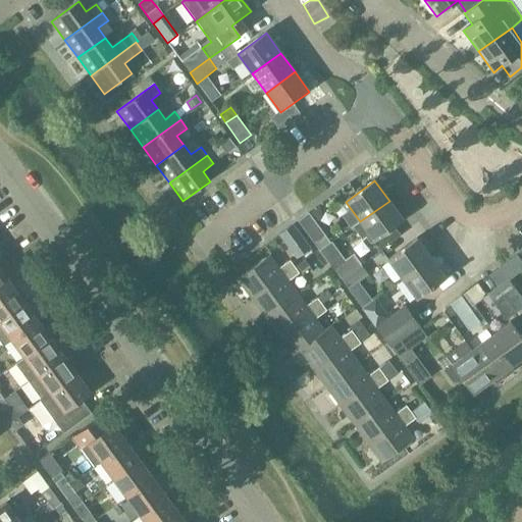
[(360,221),(360,222),(353,227),(362,240),(366,237),(371,244),(404,220),(389,201),(360,221)]
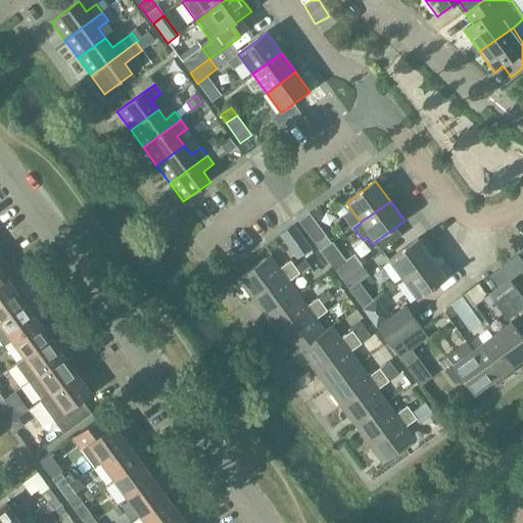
[(312,248),(294,225),(280,236),(297,259),(312,248)]
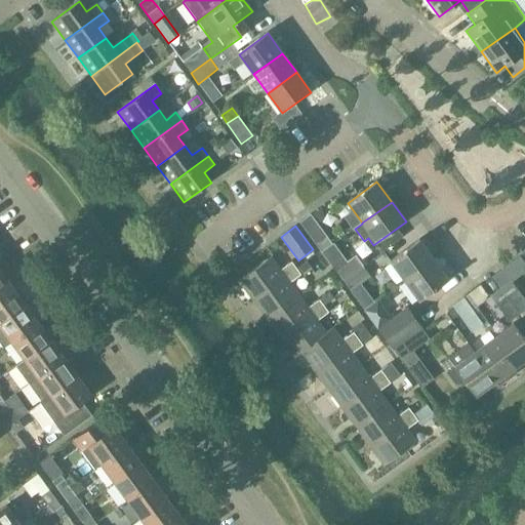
[(322,231),(312,239),(322,252),(332,245),(322,231)]
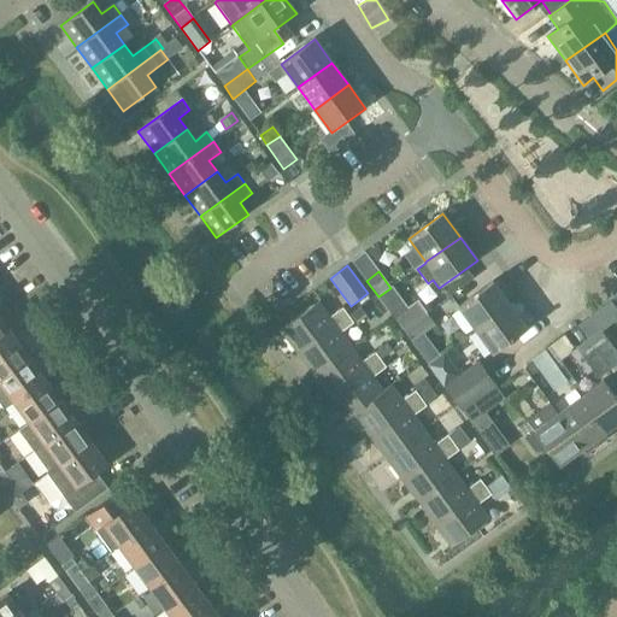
[(476,330),(510,306),(493,282),(459,307),(476,330)]
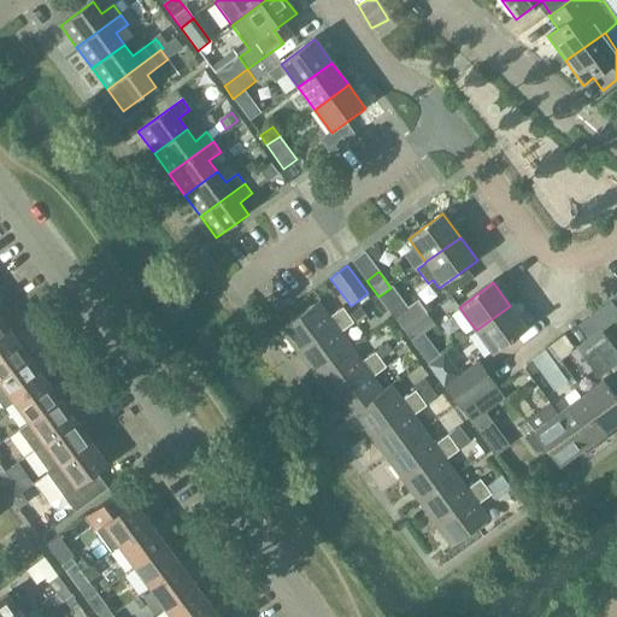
[(606,328),(616,321),(616,312),(610,300),(595,309),(606,328)]
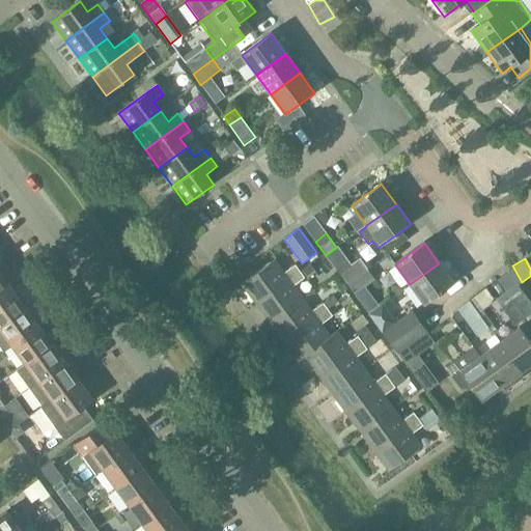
[(347,285),(367,270),(360,259),(339,275),(347,285)]
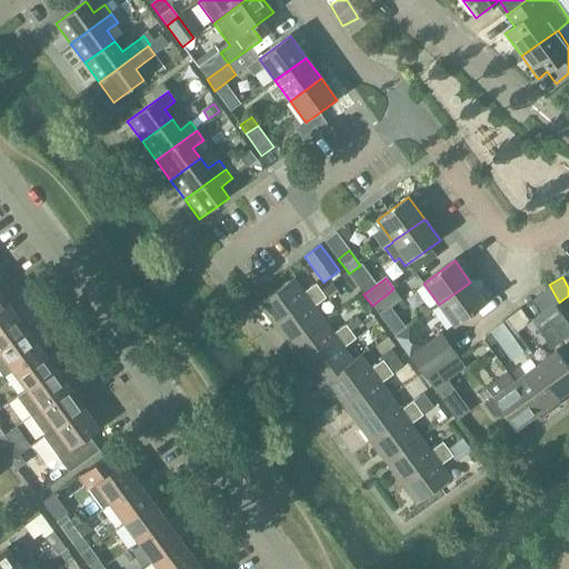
[(275,326),(321,291),(316,285),(303,293),(293,279),(259,305),(275,326)]
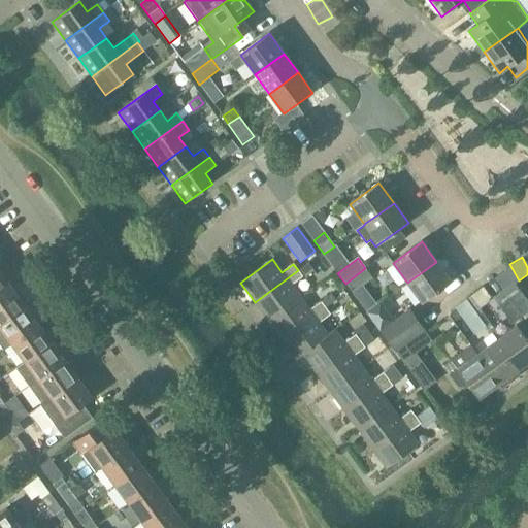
[(436,262),(407,283),(422,303),(452,282),(436,262)]
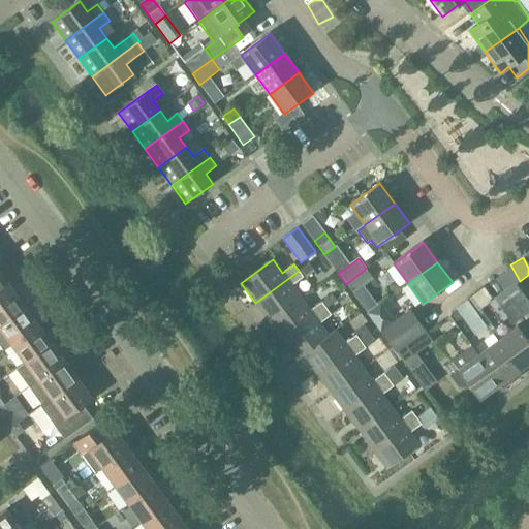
[(299,272),(299,271),(255,303),(269,322),(301,299),(292,285),(313,270),(309,263),(299,272)]
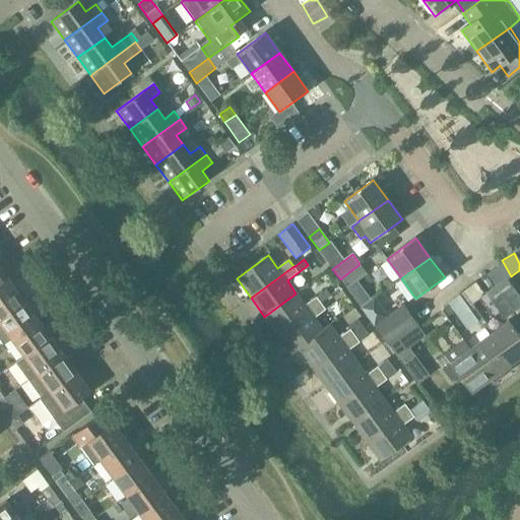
[(367,274),(360,264),(340,279),(347,289),(367,274)]
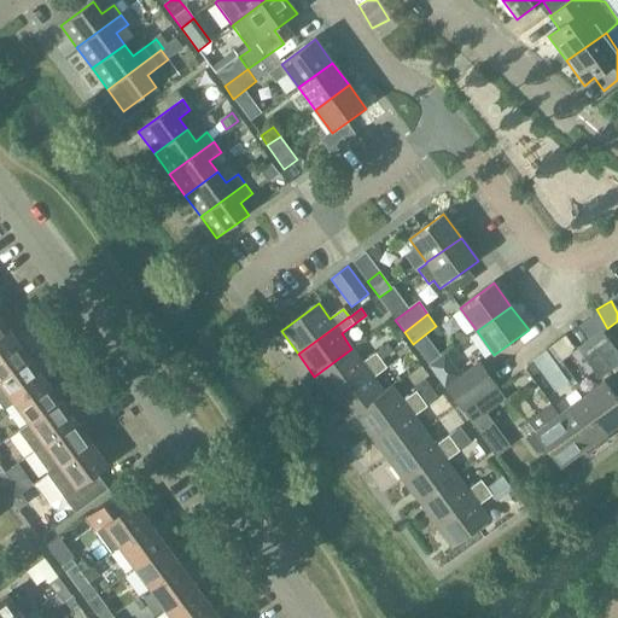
[(0,319),(0,348),(13,338),(0,319)]
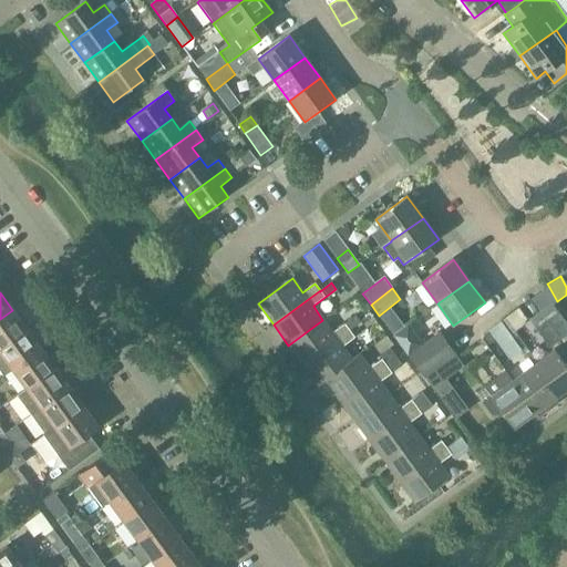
[(502,315),(514,328),(527,317),(515,302),(502,315)]
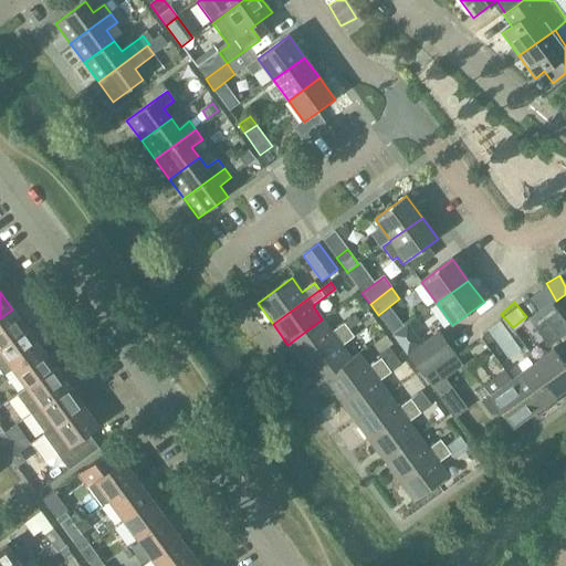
[(565,334),(565,324),(551,304),(540,312),(561,339),(565,334)]
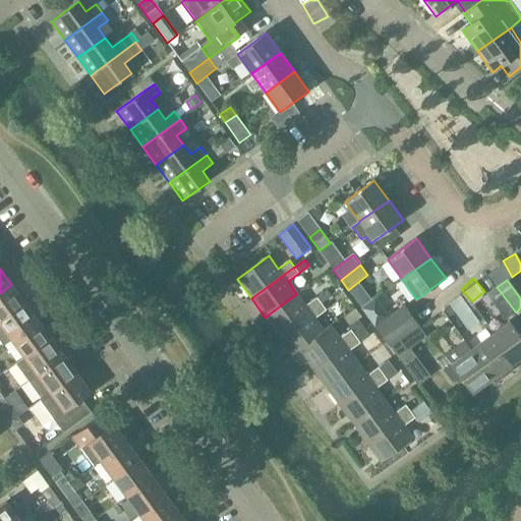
[(0,321),(24,303),(11,285),(0,293),(0,321)]
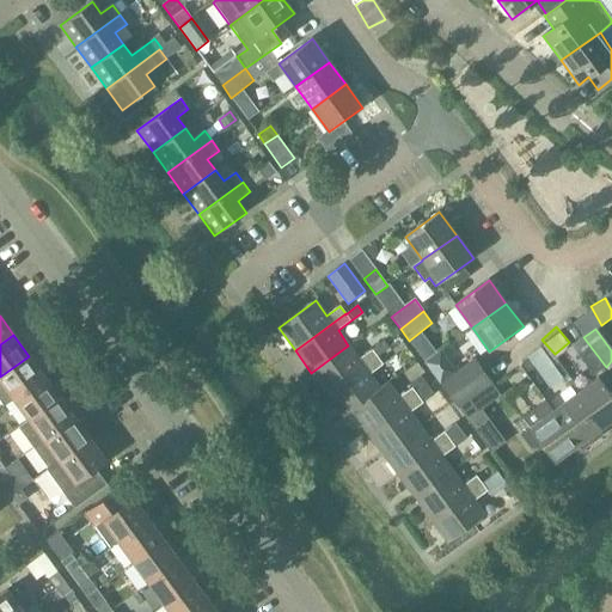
[(583,337),(571,346),(594,375),(606,367),(583,337)]
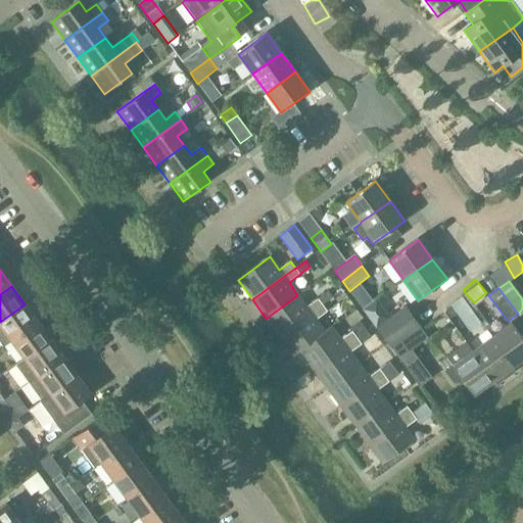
[(306,307),(297,295),(266,319),(280,337),(323,305),(333,297),(329,291),(306,307)]
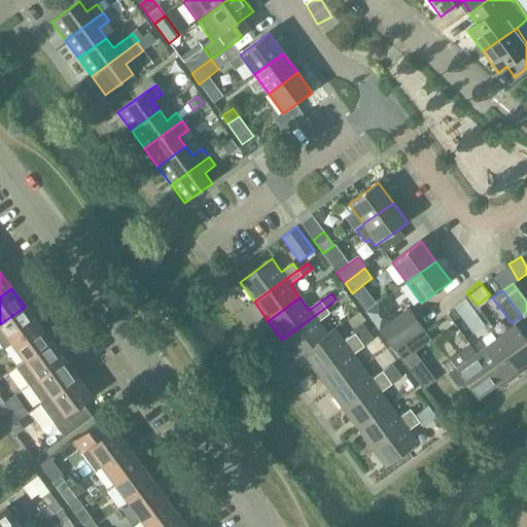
[(473,310),(466,300),(456,307),(463,317),(473,310)]
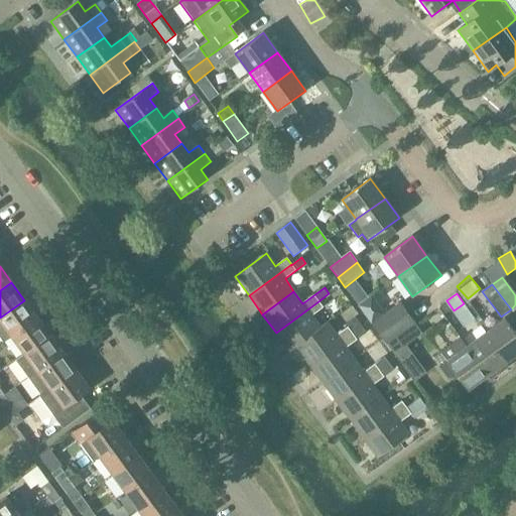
[(11,337),(37,317),(24,300),(0,317),(0,336),(4,342),(11,337)]
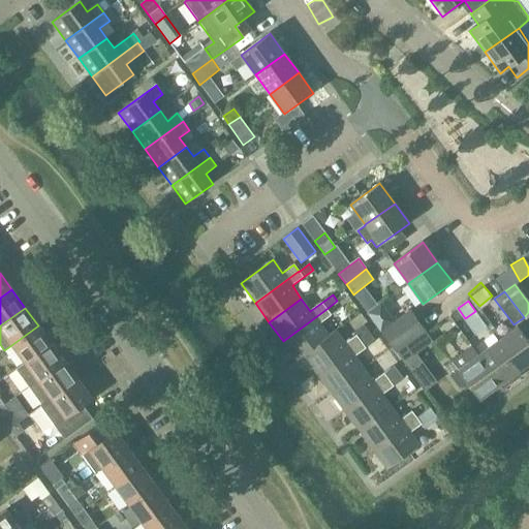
[(331,315),(327,309),(283,341),(297,360),(336,332),(335,331),(329,336),(319,323),(331,315)]
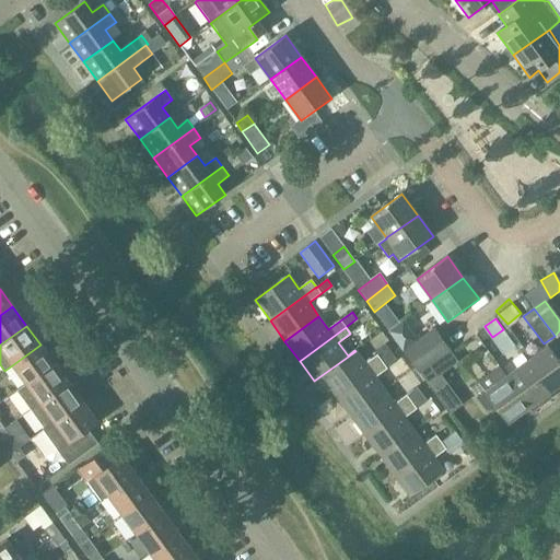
[(412,363),(442,340),(434,329),(404,352),(412,363)]
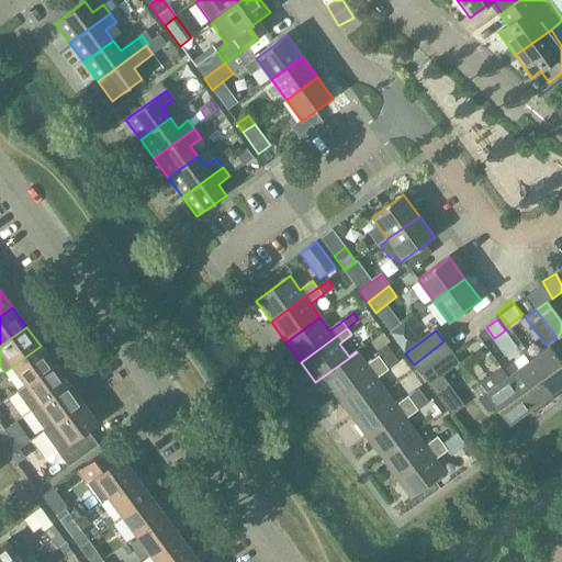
[(451,352),(444,341),(414,364),(422,375),(430,369),(440,361),(451,352)]
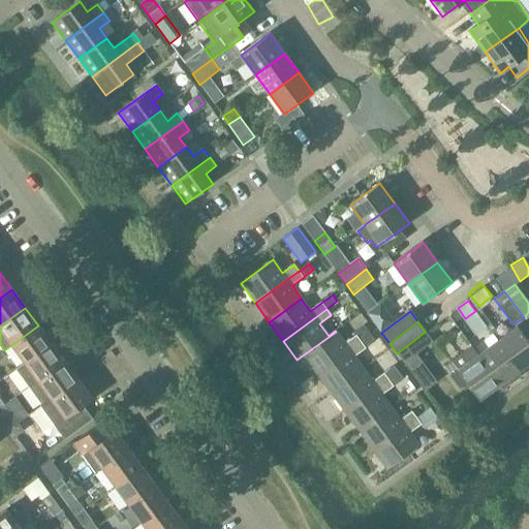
[(52,343),(38,325),(11,345),(25,363),(52,343)]
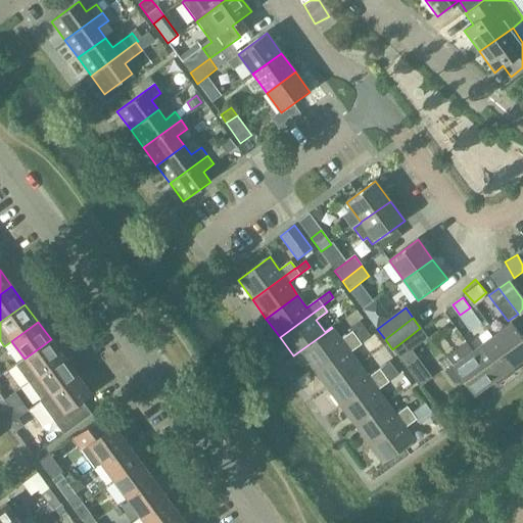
[(332,328),(293,355),(294,357),(300,351),(314,370),(357,338),(367,331),(361,322),(350,330),(351,332),(341,340),(332,328)]
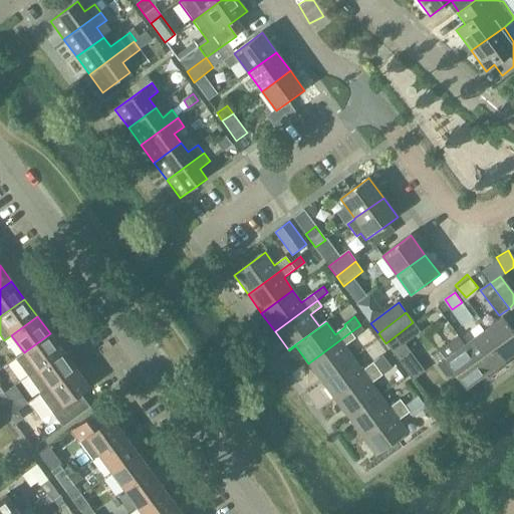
[(513,332),(503,317),(484,331),(504,360),(513,352),(513,332)]
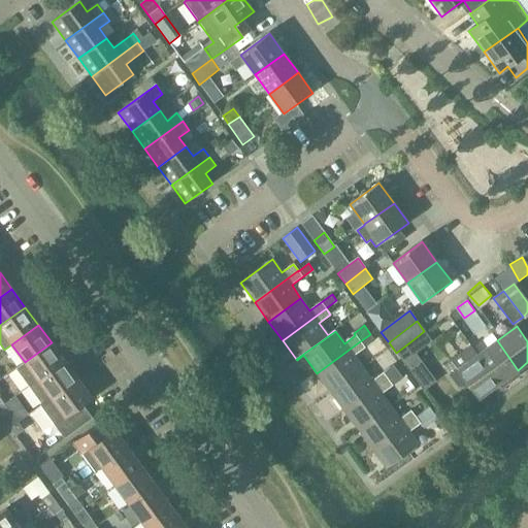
[(360,341),(317,373),(331,392),(363,369),(354,356),(375,340),(370,334),(361,341),(360,341)]
